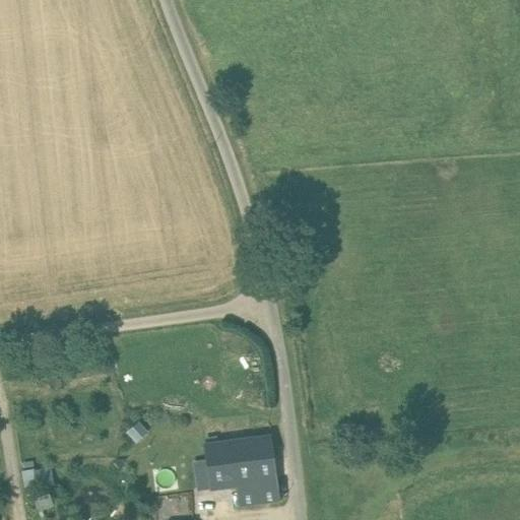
[(268,424),(220,429),(222,444),(270,438),(268,424)]
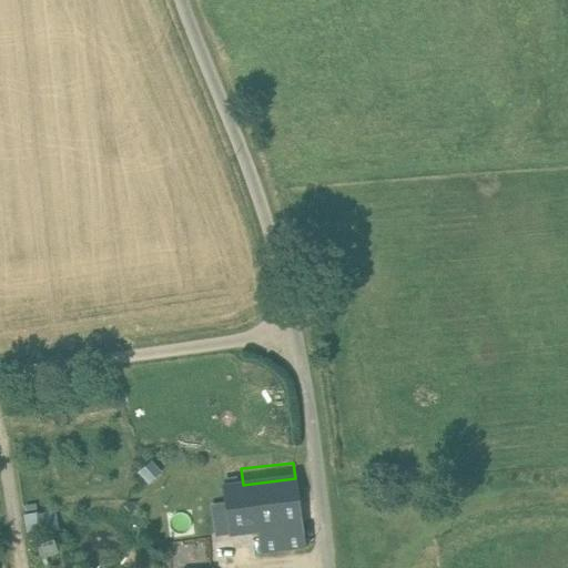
[(243,485),(224,487),(227,508),(232,536),(303,526),(295,478),(243,485)]
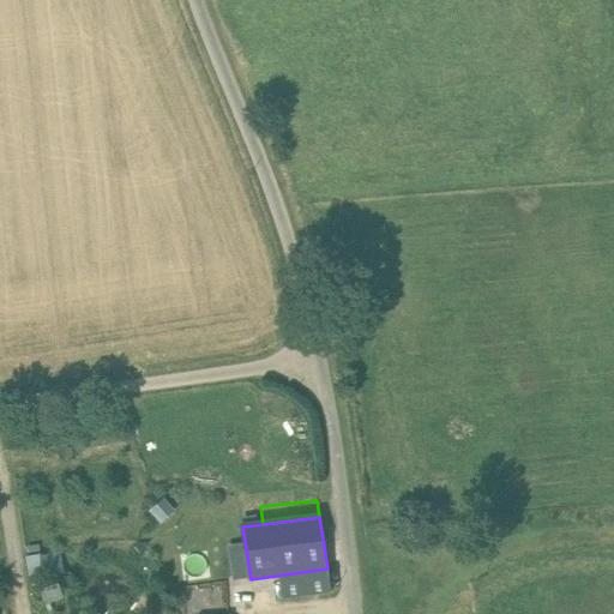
[(246,549),(232,552),(236,581),(251,579),(246,549)]
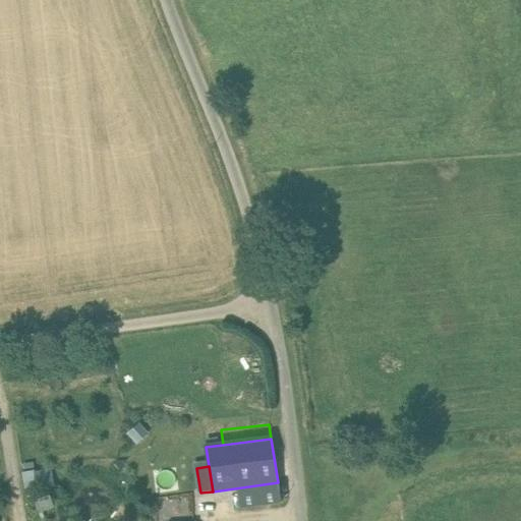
[(278,482),(213,491),(236,488),(239,508),(281,502),(278,482)]
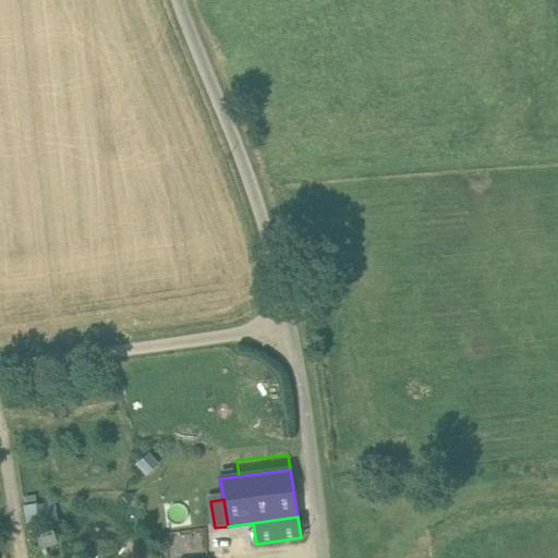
[(182,557),(183,536),(169,536),(168,557),(182,557)]
